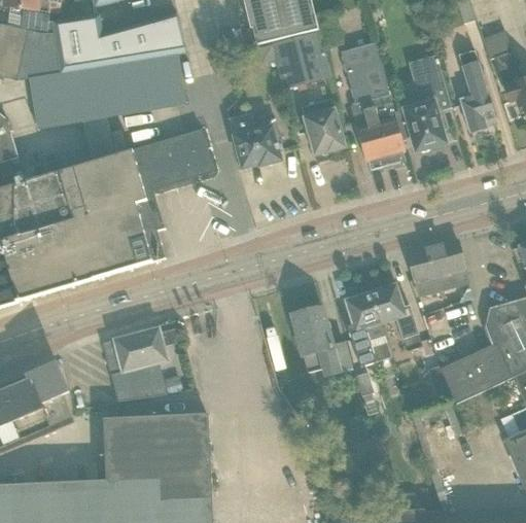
[(0,0),(0,1),(3,2),(3,4),(8,5),(8,11),(19,13),(18,26),(40,31),(46,33),(54,32),(51,20),(51,19),(50,20),(49,19),(46,20),(47,9),(60,11),(61,0),(0,0)]
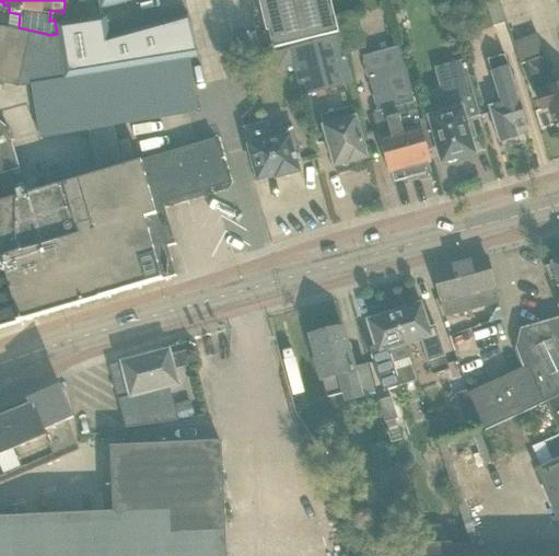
[(77,0),(73,4),(76,16),(95,13),(93,0),(77,0)]
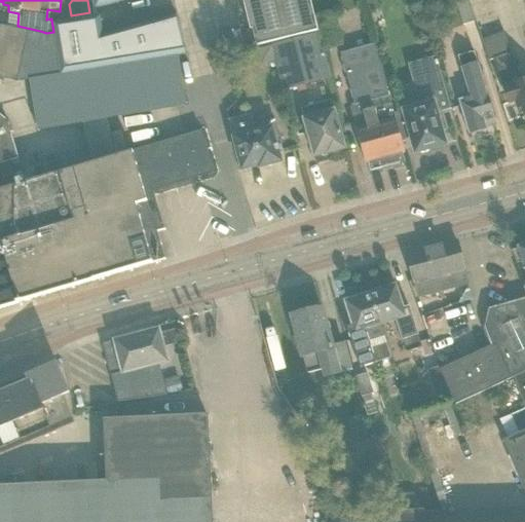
[(315,28),(309,0),(241,0),(249,26),(251,26),(255,42),(315,28)]
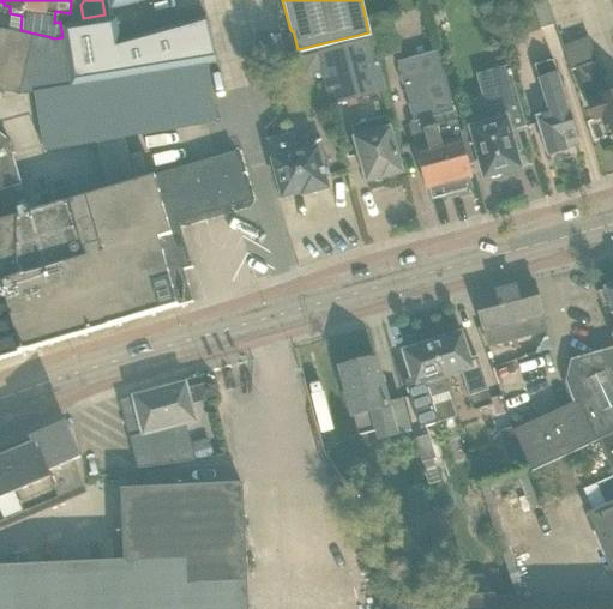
[(539,26),(553,22),(545,0),(529,0),(539,26)]
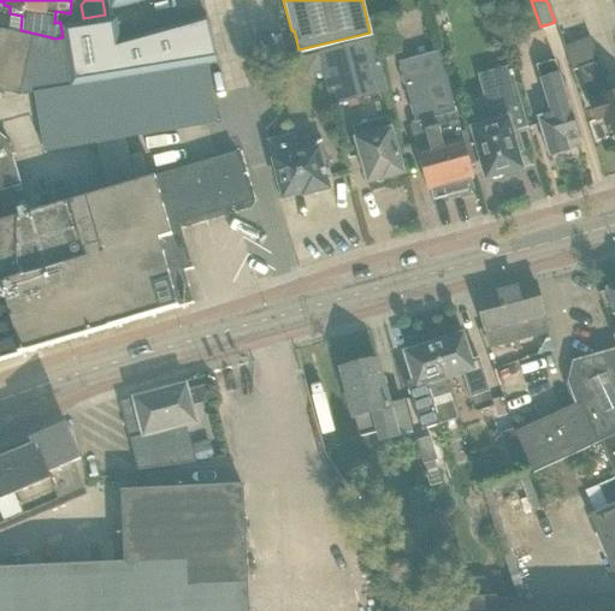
[(379,53),(397,48),(390,11),(371,15),(379,53)]
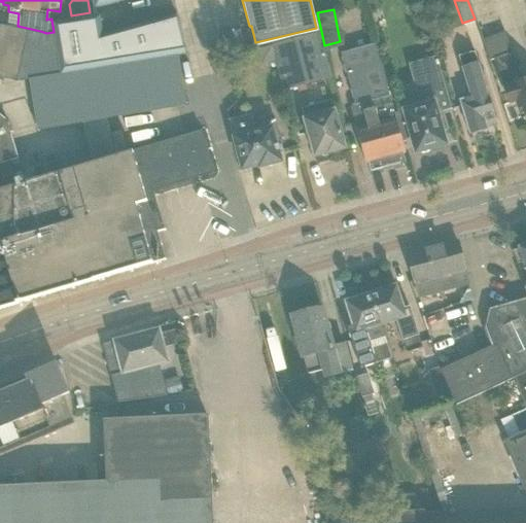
[(99,11),(51,20),(54,32),(60,71),(177,51),(185,50),(175,10),(102,31),(99,11)]
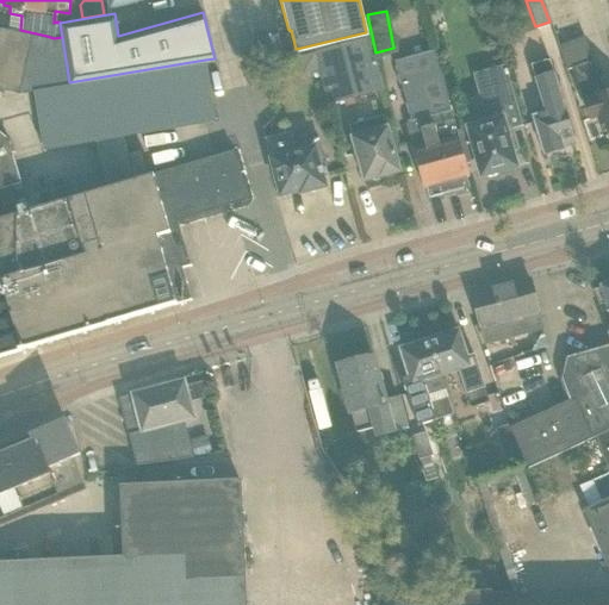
[(0,86),(18,91),(19,86),(24,67),(38,70),(47,36),(20,30),(8,27),(0,24),(0,86)]
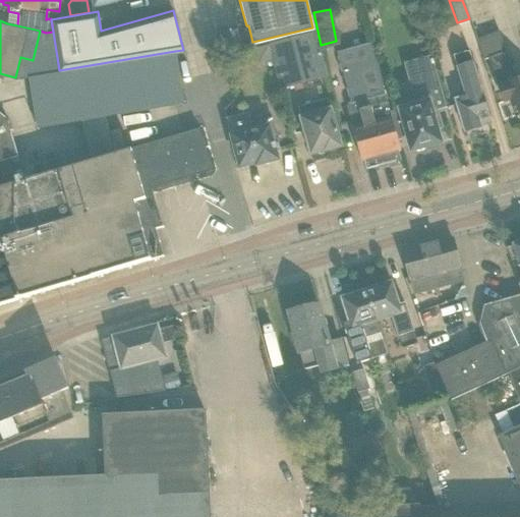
[(498,27),(476,36),(482,56),(487,55),(503,99),(509,97),(514,113),(519,110),(519,74),(514,77),(508,57),(498,27)]
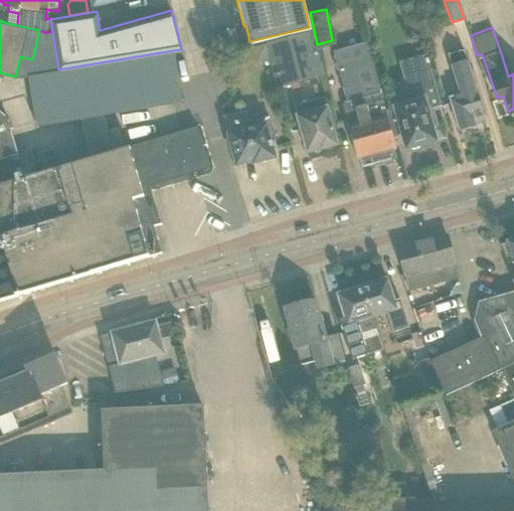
[(321,72),(316,52),(310,30),(265,42),(268,55),(268,58),(275,84),(321,72)]
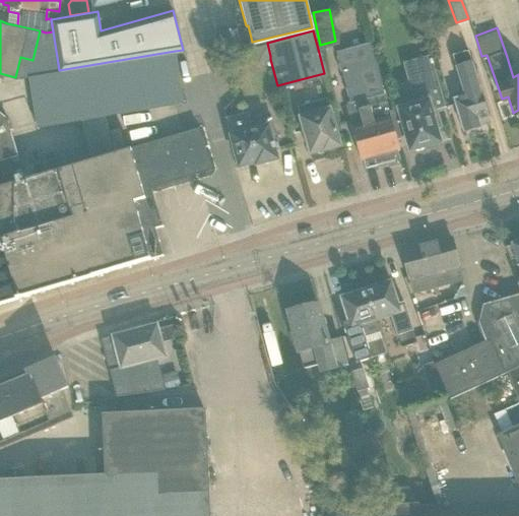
[(389,107),(388,108),(369,42),(335,51),(347,100),(344,103),(354,137),(360,157),(362,156),(364,165),(398,154),(396,147),(398,146),(393,128),(395,128),(389,107)]
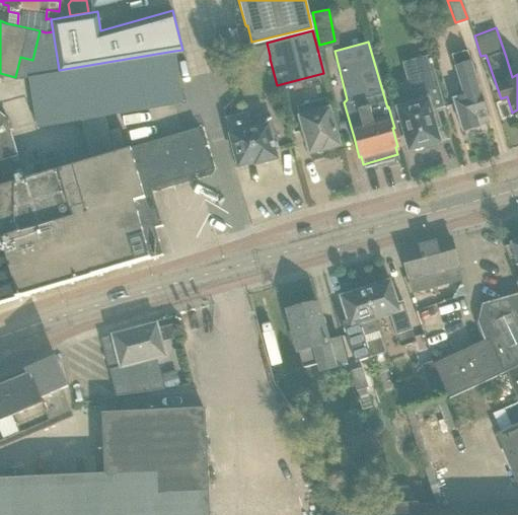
[(267,43),(255,46),(259,59),(270,56),(267,43)]
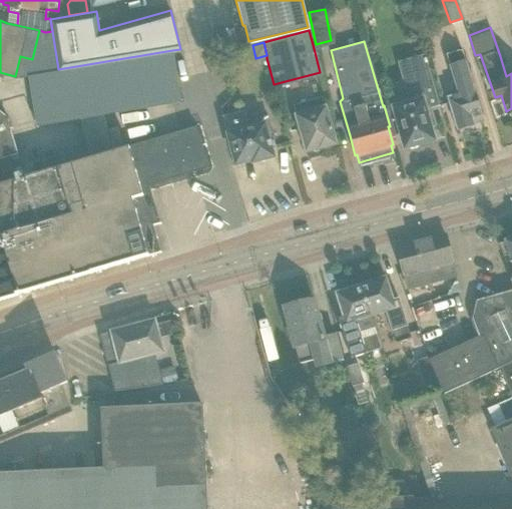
[(480,111),(474,92),(460,47),(445,51),(457,92),(446,95),(456,127),(473,122),(471,114),(480,111)]
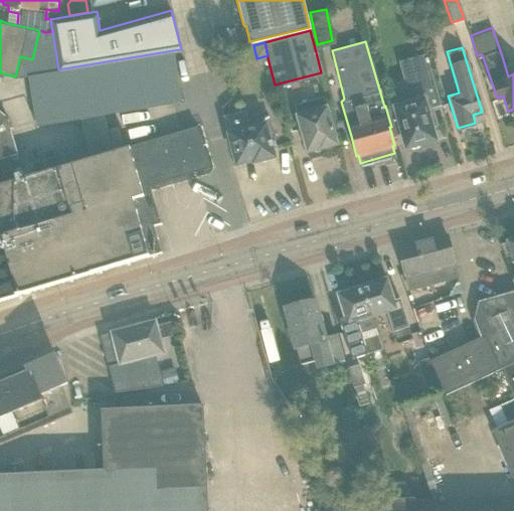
[(0,298),(161,249),(153,223),(160,220),(150,186),(208,169),(211,164),(206,146),(202,148),(200,142),(204,141),(199,124),(182,129),(181,128),(128,144),(126,145),(126,146),(111,150),(104,112),(181,100),(173,50),(58,69),(28,74),(28,75),(36,124),(56,120),(76,117),(76,119),(83,158),(60,165),(59,163),(14,177),(7,155),(16,152),(6,115),(0,110),(0,298)]
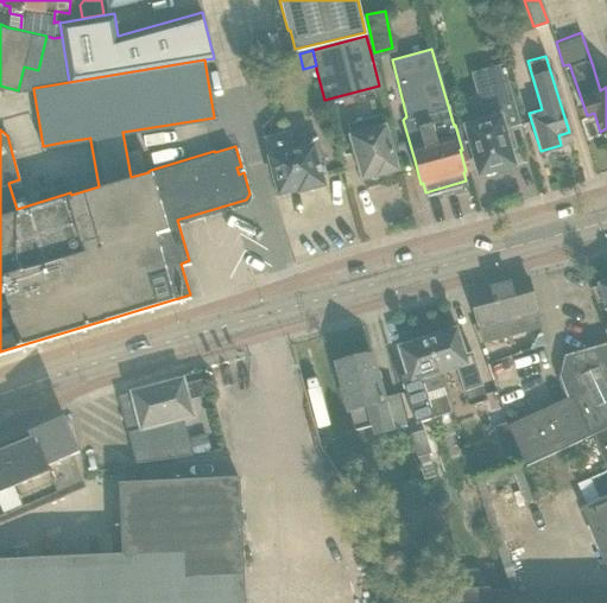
[(516,110),(506,77),(476,86),(485,116),(455,125),(462,150),(472,147),(479,172),(513,163),(507,144),(514,141),(506,113),(516,110)]
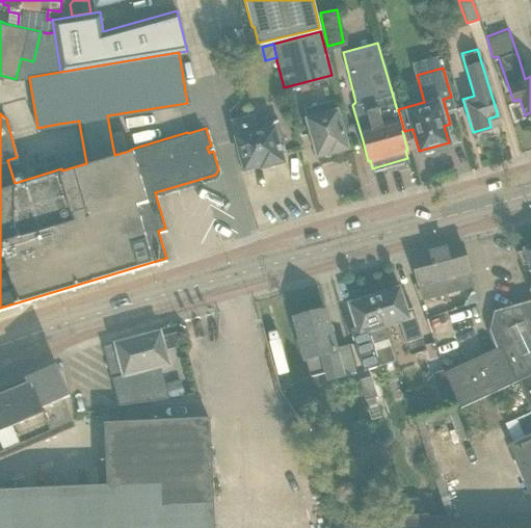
[(329,152),(347,147),(334,98),(302,106),(316,154),(329,151),(329,152)]
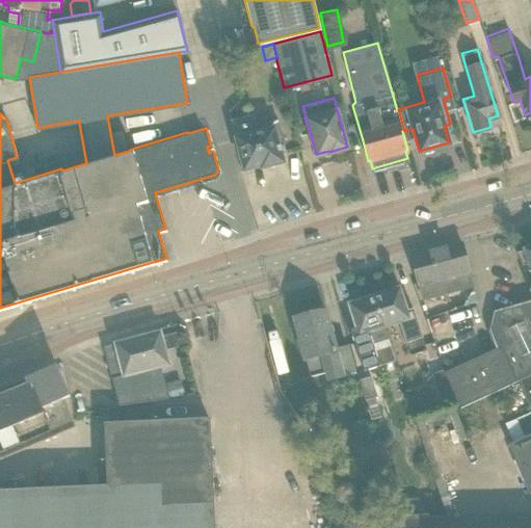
[(276,119),(256,124),(253,113),(231,119),(243,167),(261,162),(261,164),(267,163),(270,164),(273,163),(275,161),(282,159),(281,152),(285,151),(276,119)]
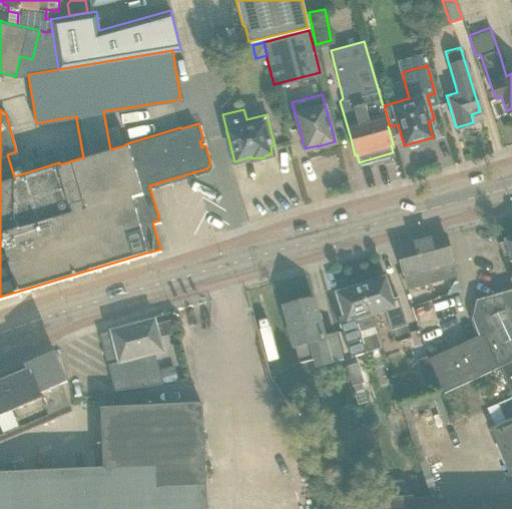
[(455,273),(444,232),(444,231),(395,244),(406,286),(455,273)]
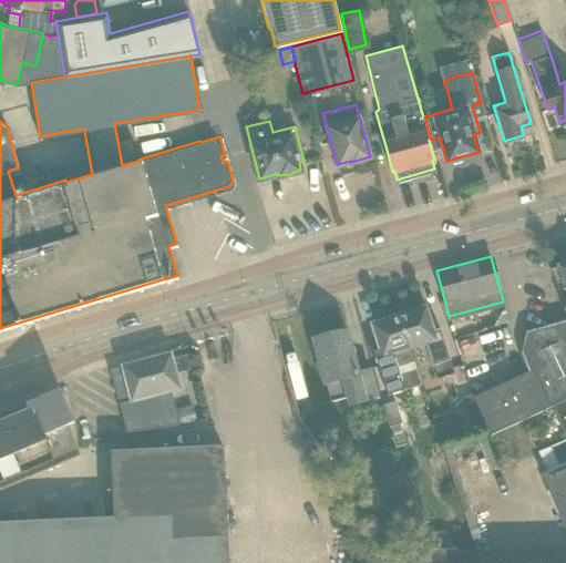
[(439,327),(433,329),(424,304),(397,313),(408,348),(423,344),(430,365),(432,365),(436,377),(454,371),(439,327)]
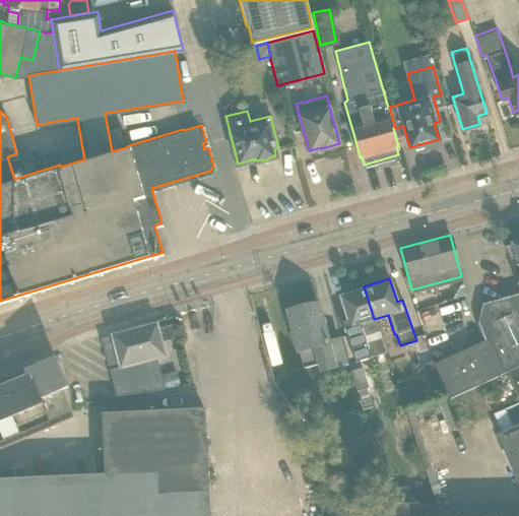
[(364,286),(339,295),(347,318),(341,320),(347,339),(354,360),(369,356),(362,334),(378,329),(374,319),(364,286)]
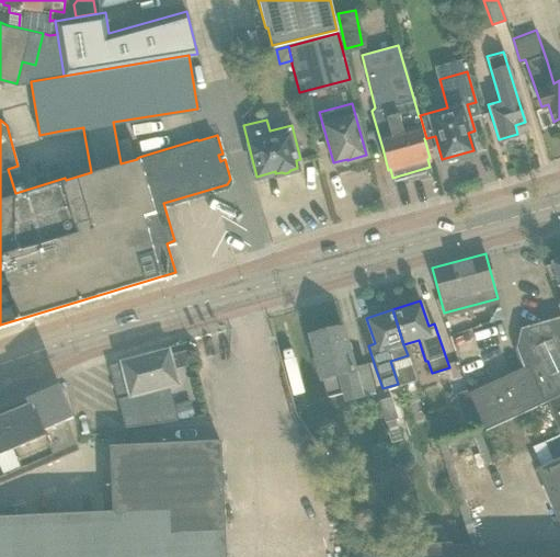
[(546,399),(559,393),(559,315),(521,327),(516,345),(524,365),(467,391),(473,406),(477,411),(480,420),(483,427),(546,399)]
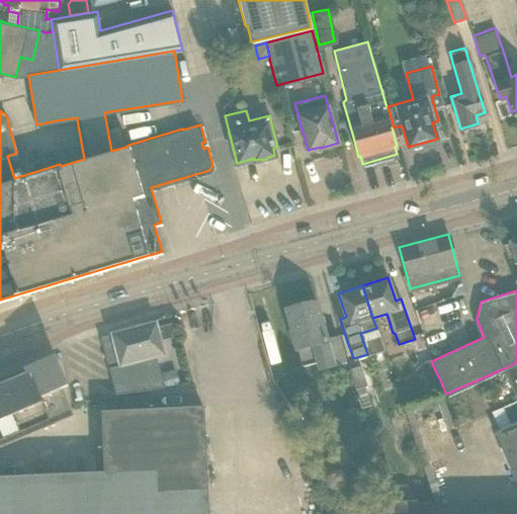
[(442,296),(415,304),(419,319),(446,312),(442,296)]
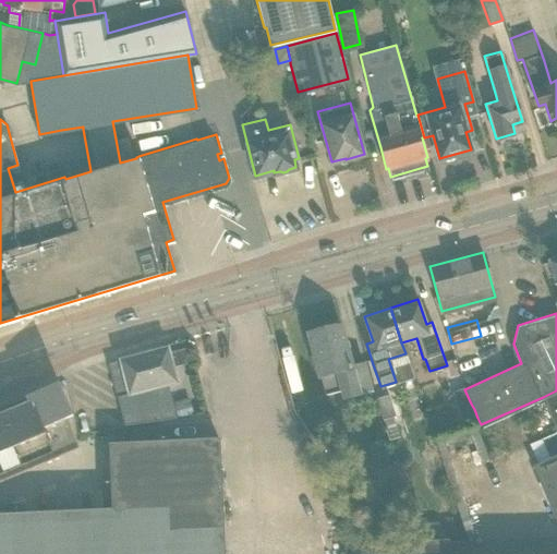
[(363,361),(351,364),(339,323),(307,332),(324,393),(339,388),(341,397),(371,389),(363,361)]
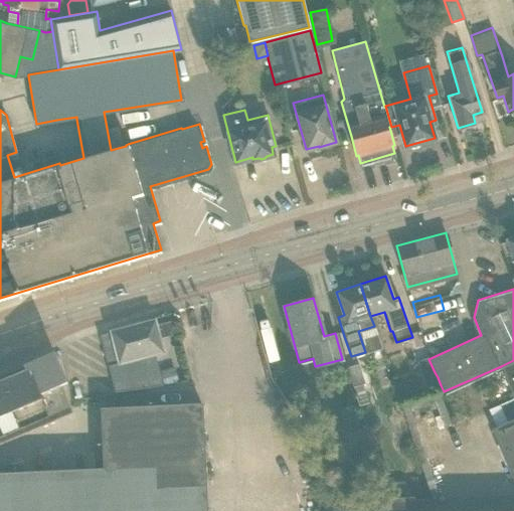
[(154,352),(162,350),(154,318),(99,333),(114,390),(148,387),(162,383),(154,352)]
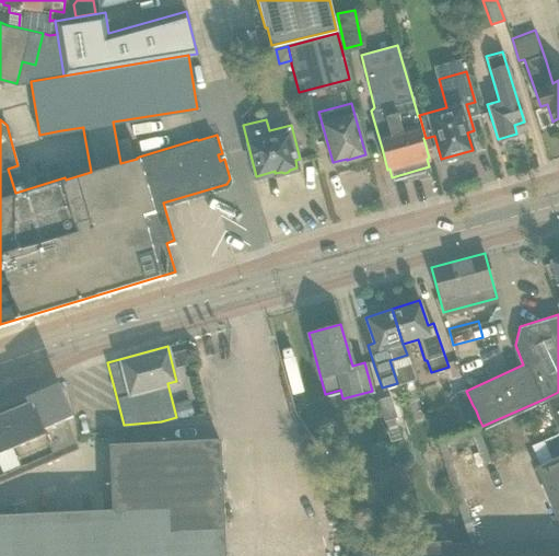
[(72,415),(61,390),(58,383),(26,396),(30,403),(27,403),(42,435),(51,459),(79,448),(66,417),(72,415)]
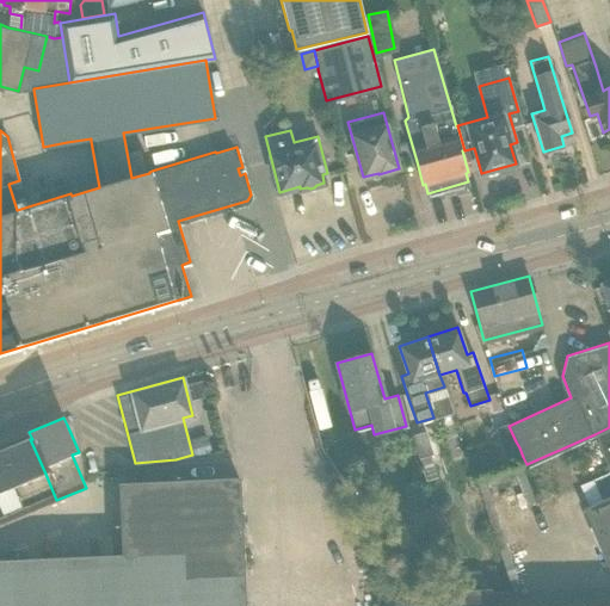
[(56,500),(45,474),(30,439),(0,452),(14,487),(25,513),(56,500)]
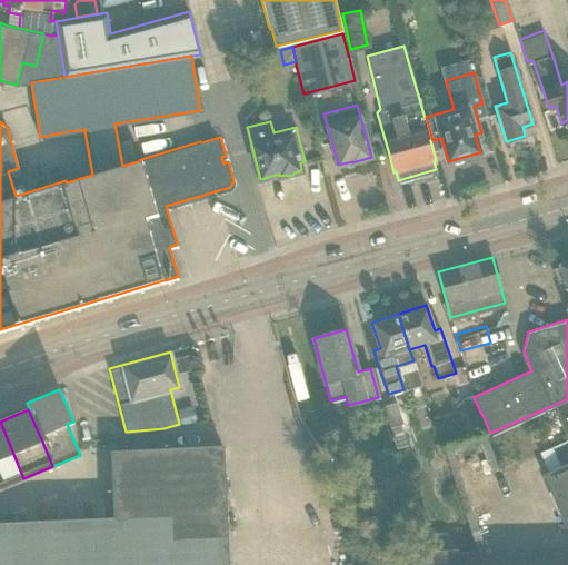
[(480,412),(467,416),(472,430),(487,426),(484,417),(480,412)]
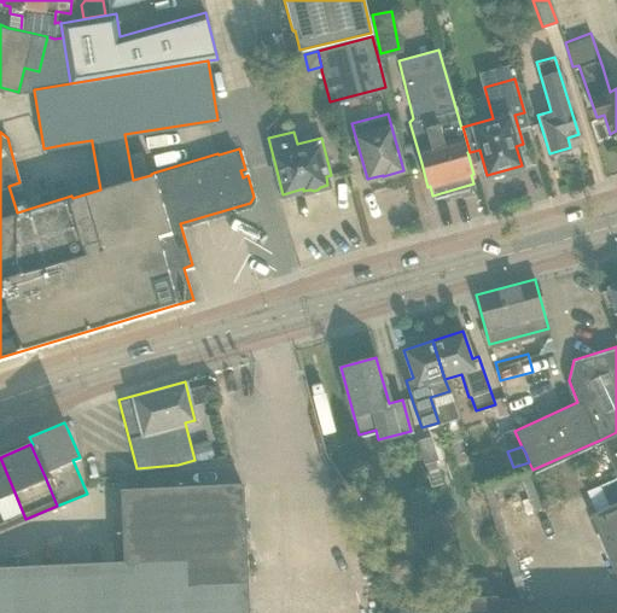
[(199,461),(223,456),(222,448),(198,453),(199,461)]
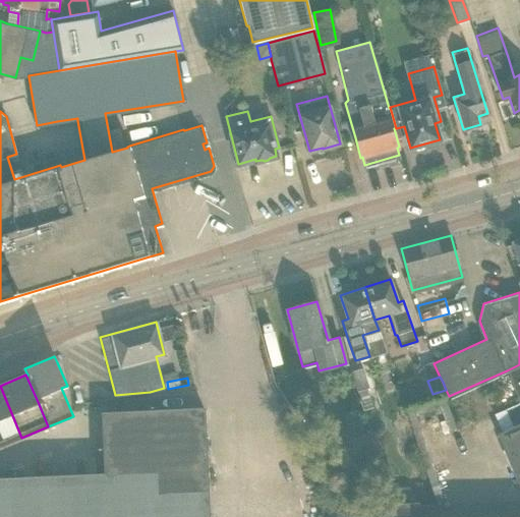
[(0,447),(21,438),(12,415),(0,386),(0,447)]
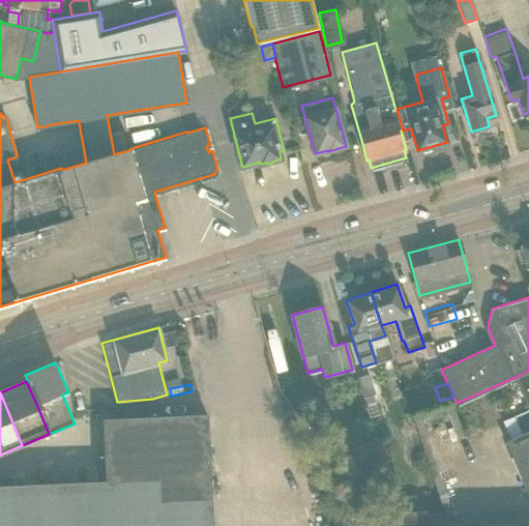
[(0,525),(211,525),(207,415),(104,419),(107,481),(0,487),(0,525)]
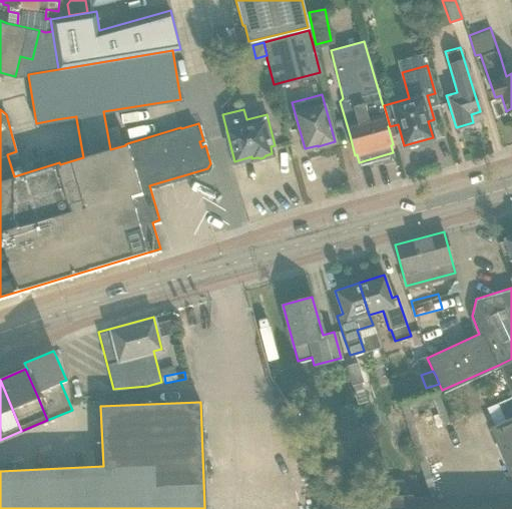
[(511,477),(511,416),(488,427),(510,477),(511,477)]
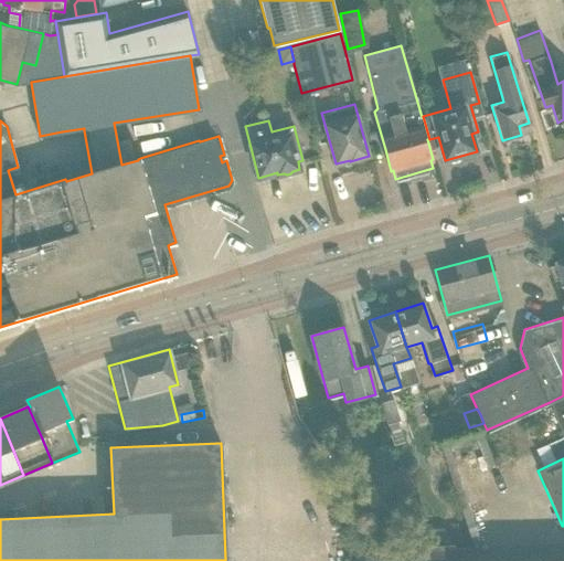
[(453,560),(453,544),(375,549),(375,560),(453,560)]
